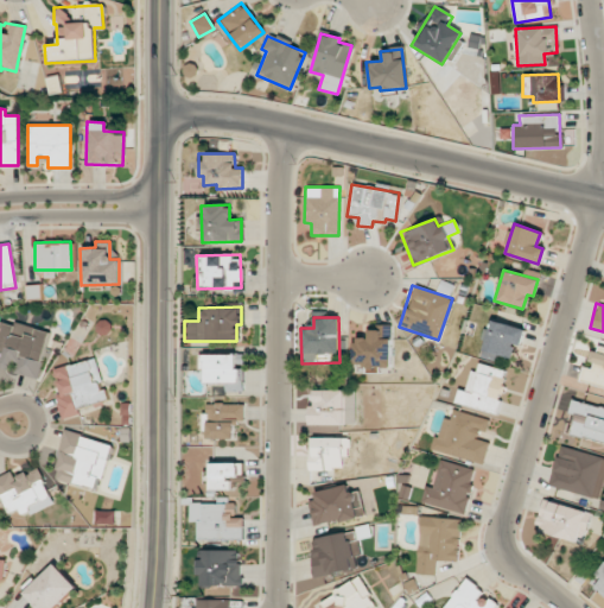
[(109,330),(103,318),(91,325),(99,337),(109,330)]
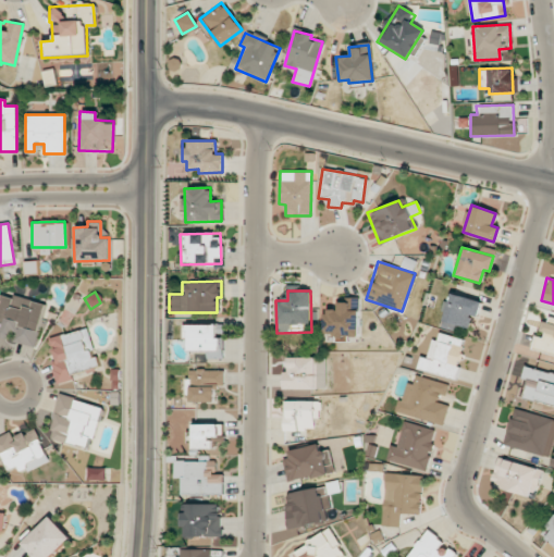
[(480,302),(447,292),(435,325),(453,332),(455,323),(465,326),(469,314),(476,317),(480,302)]
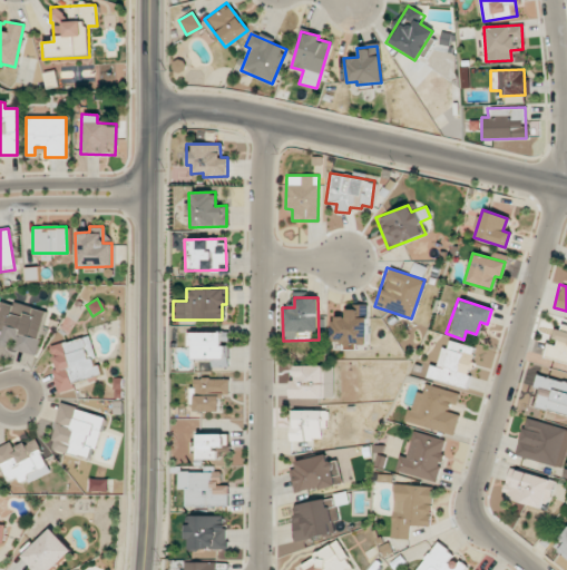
[(44,311),(0,301),(0,337),(15,341),(12,350),(33,355),(44,311)]
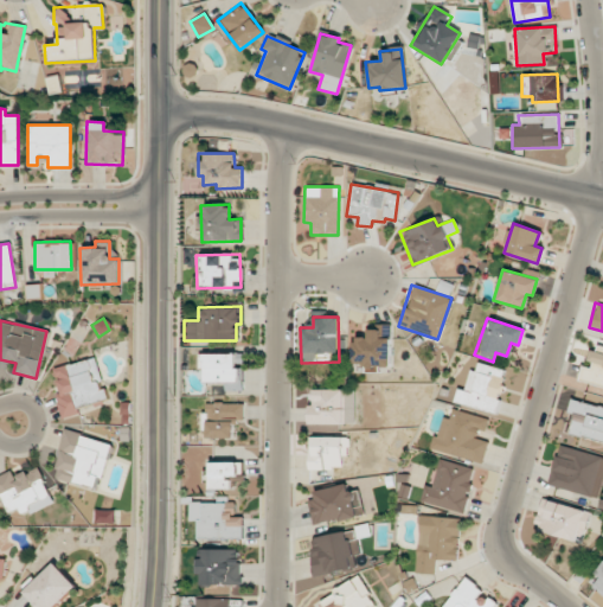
[(389,326),(366,325),(366,337),(352,337),(352,365),(389,366),(389,326)]
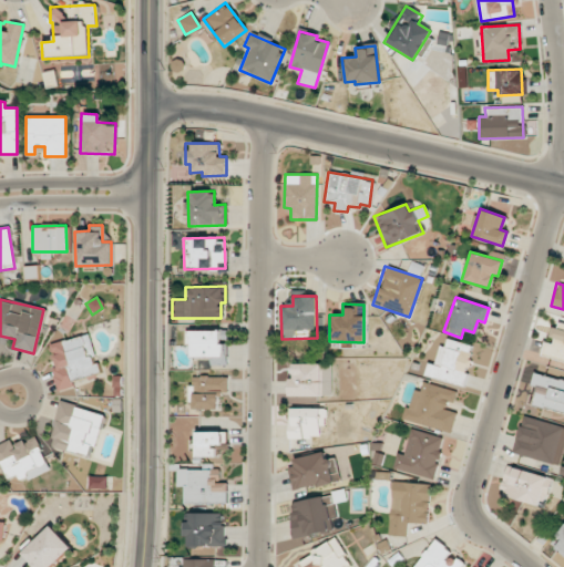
[(563,325),(553,323),(549,343),(543,341),(539,356),(563,361),(563,325)]
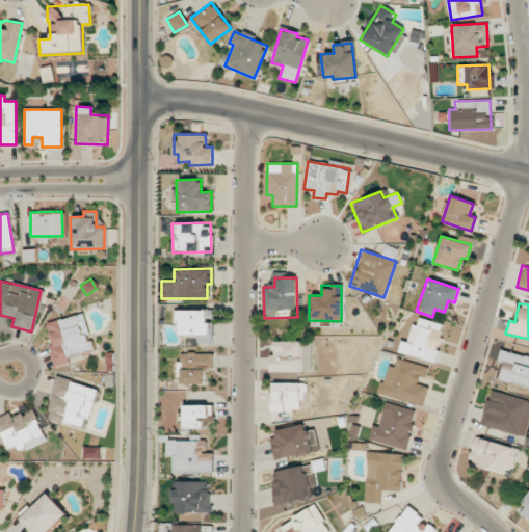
[(210,310),(173,311),(173,322),(178,321),(178,335),(211,334),(210,310)]
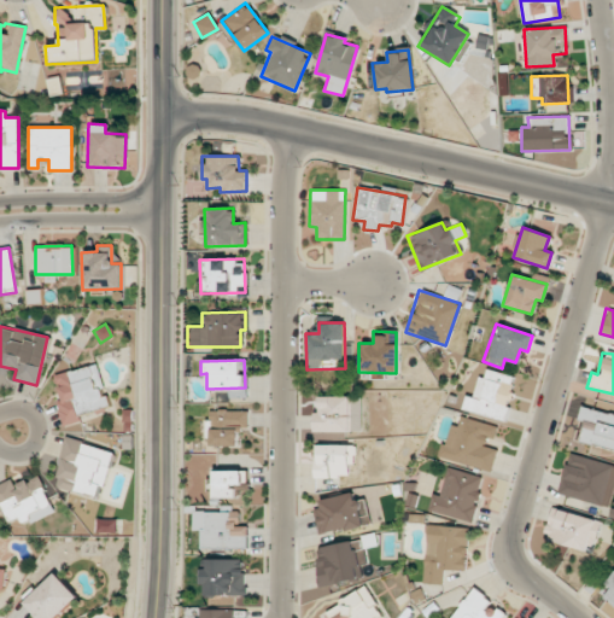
[(52,374),(59,400),(54,402),(60,426),(79,421),(76,414),(107,406),(105,396),(103,396),(94,363),(52,374)]
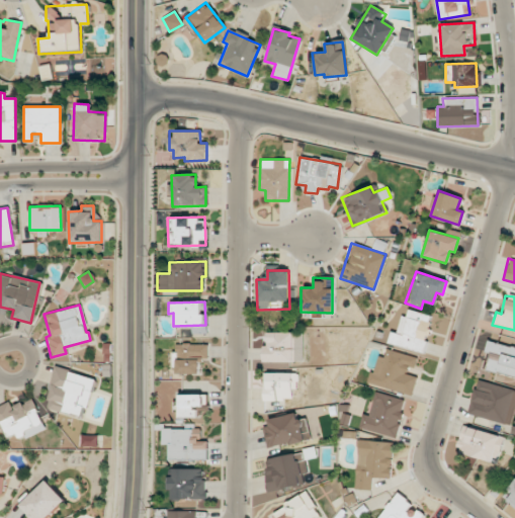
[(422,351),(429,314),(402,309),(397,333),(389,331),(385,344),(422,351)]
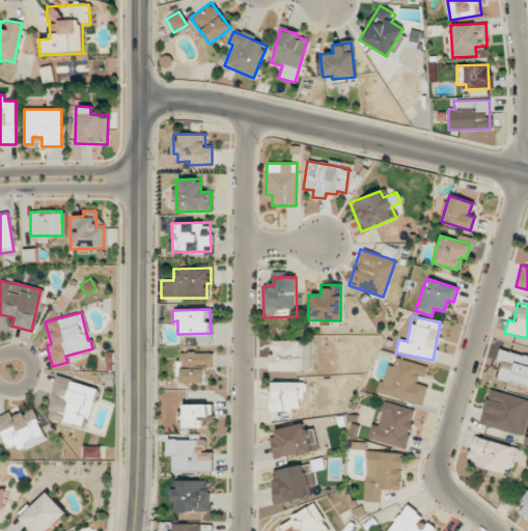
[(274,340),(273,355),(270,355),(269,370),(309,371),(309,341),(274,340)]
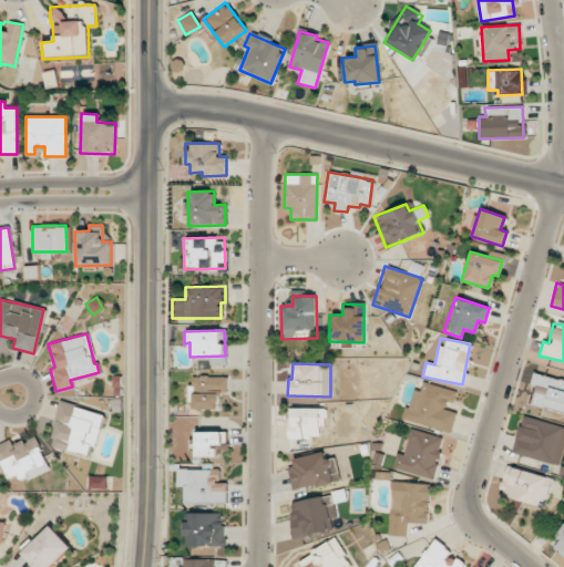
[(563,379),(531,374),(529,387),(534,387),(531,406),(563,411),(563,379)]
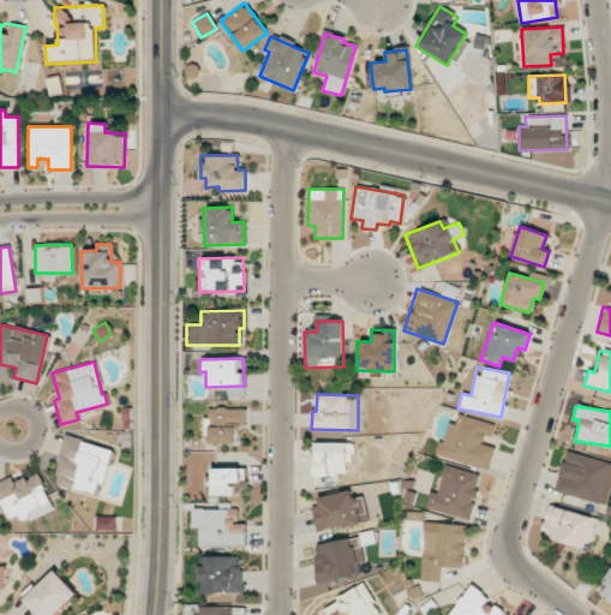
[(237,443),(237,427),(244,428),(244,408),(207,408),(205,443),(237,443)]
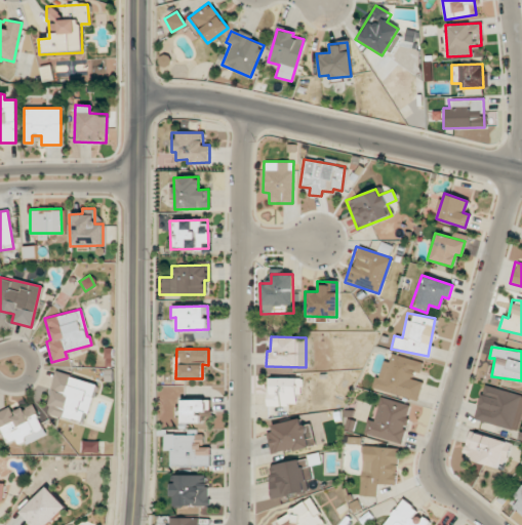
[(415,400),(420,381),(414,379),(418,361),(389,354),(387,362),(380,360),(376,377),(372,376),(369,389),(415,400)]
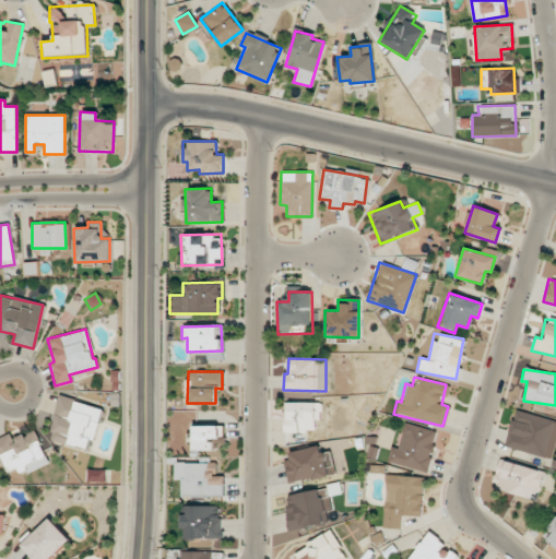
[(102,408),(59,396),(47,438),(85,449),(87,439),(93,440),(102,408)]
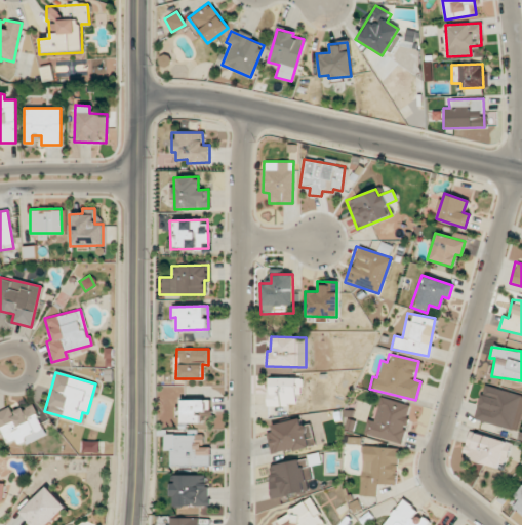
[(266,405),(297,405),(297,377),(266,377),(266,405)]
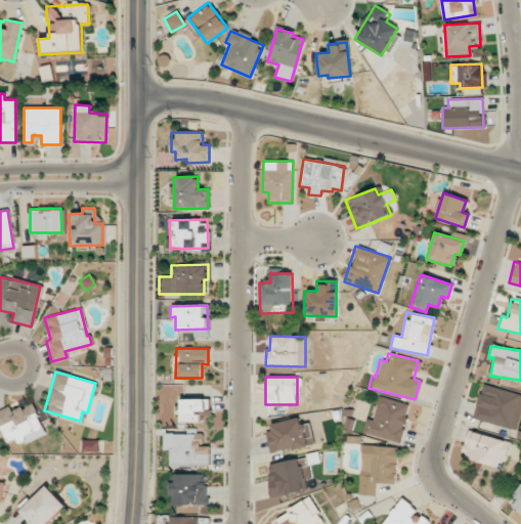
[(514,431),(520,406),(520,394),(481,383),(471,419),(514,431)]
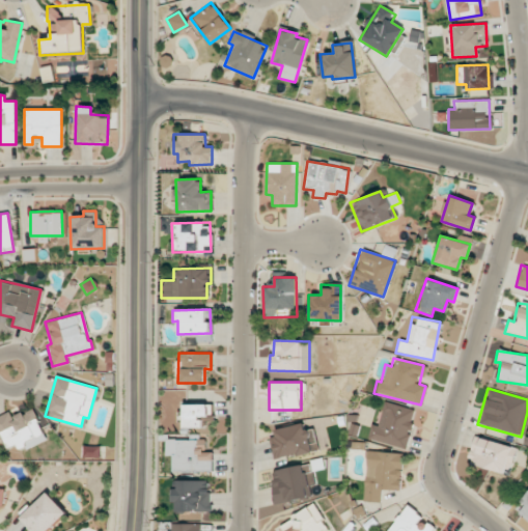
[(403,448),(413,410),(383,401),(377,425),(369,424),(365,439),(403,448)]
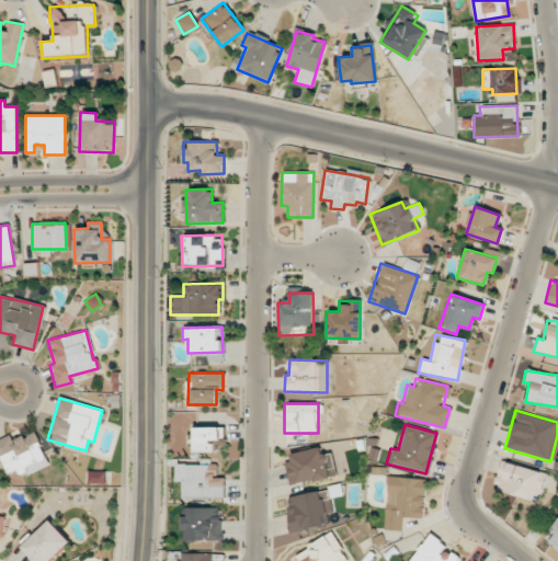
[(192,453),(213,451),(213,438),(223,437),(221,426),(191,427),(192,453)]
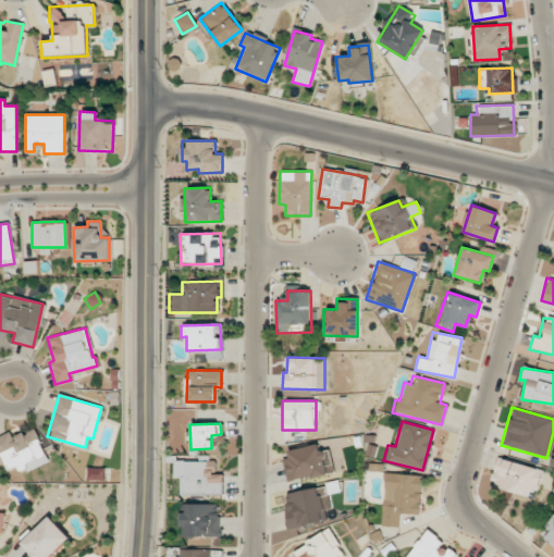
[(47,460),(32,428),(11,437),(8,431),(0,434),(0,458),(5,470),(15,466),(19,473),(47,460)]
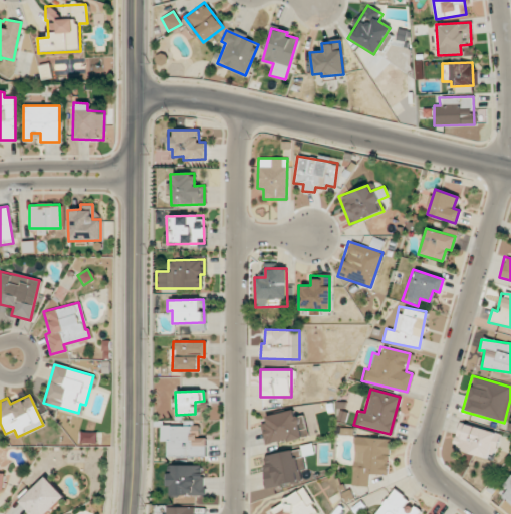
[(302,415),(294,417),(293,410),(260,417),(267,445),(307,436),(302,415)]
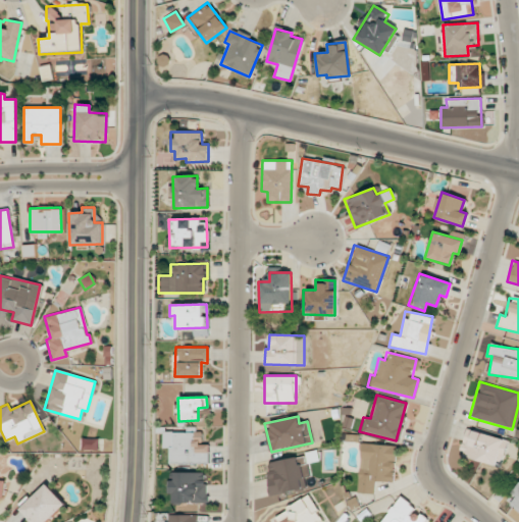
[(505,440),(465,428),(457,454),(497,466),(505,440)]
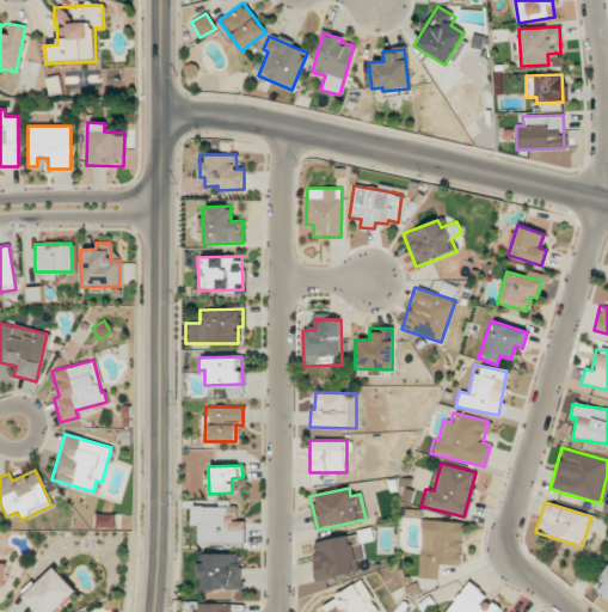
[(243,521),(234,521),(234,506),(186,507),(188,525),(195,525),(196,543),(243,543),(243,521)]
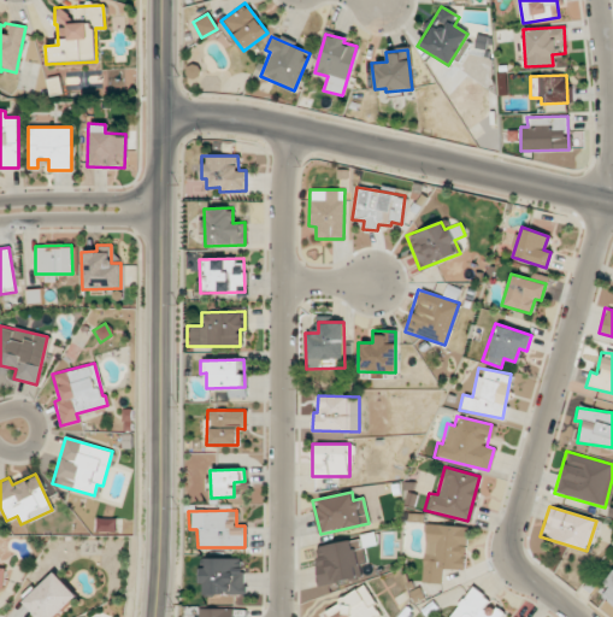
[(115,532),(115,518),(95,518),(95,532),(115,532)]
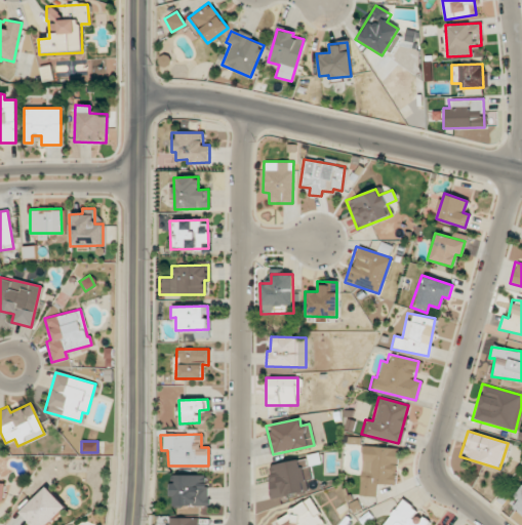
[(396,448),(361,446),(358,495),(374,496),(375,483),(394,484),(396,448)]
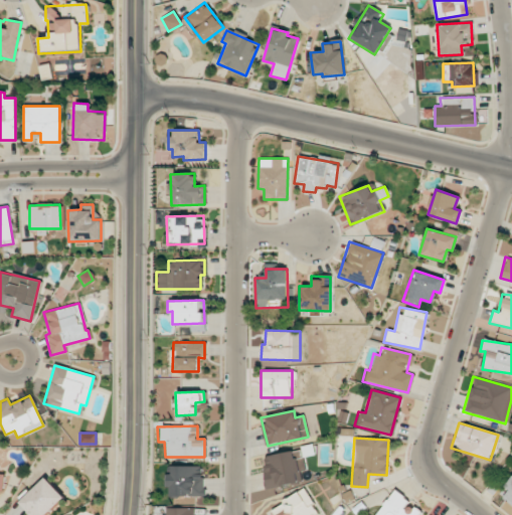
[(262,457),(268,488),(300,481),(294,451),(262,457)]
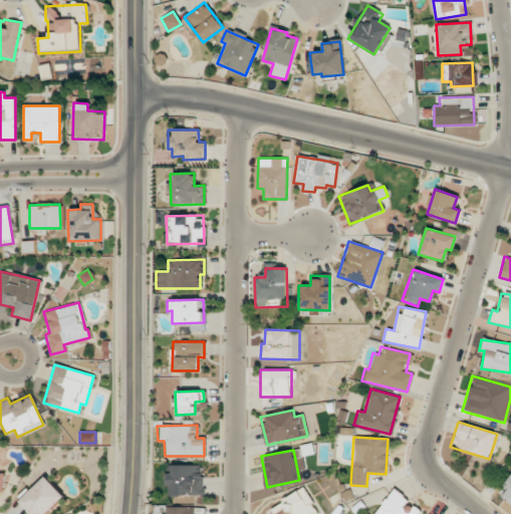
[(202,495),(202,465),(170,465),(171,473),(164,473),(164,495),(202,495)]
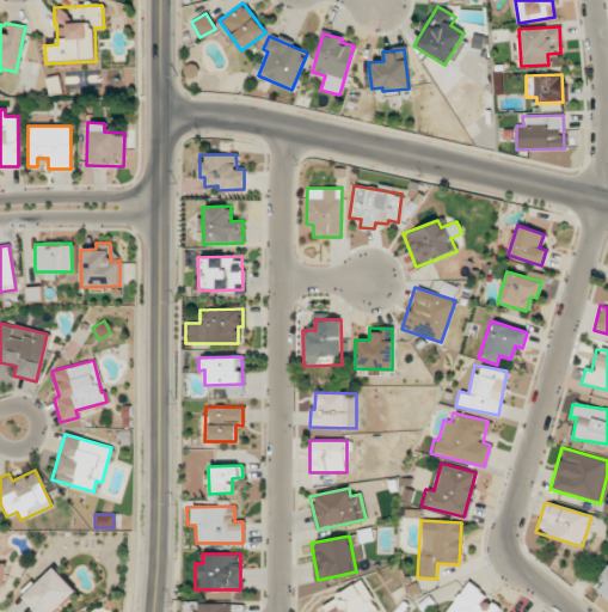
[(607,564),(593,585),(607,595),(607,564)]
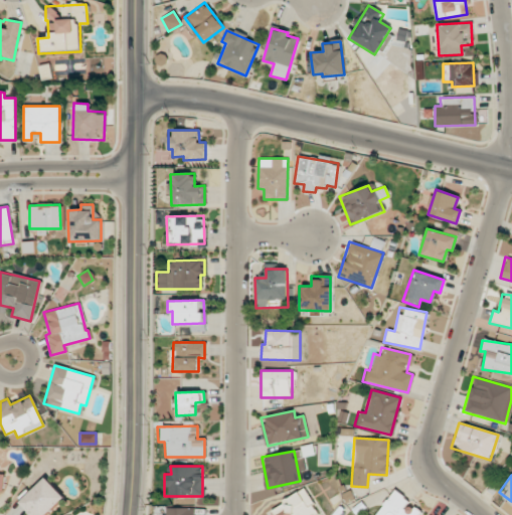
[(30,514),(42,514),(63,498),(45,477),(18,501),(30,514)]
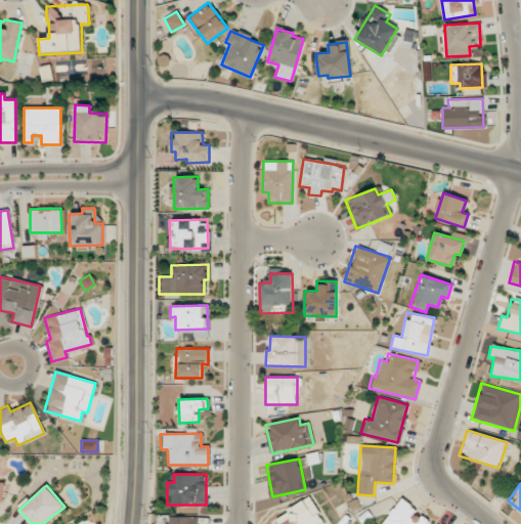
[(275,523),(315,523),(321,521),(309,497),(272,518),(275,523)]
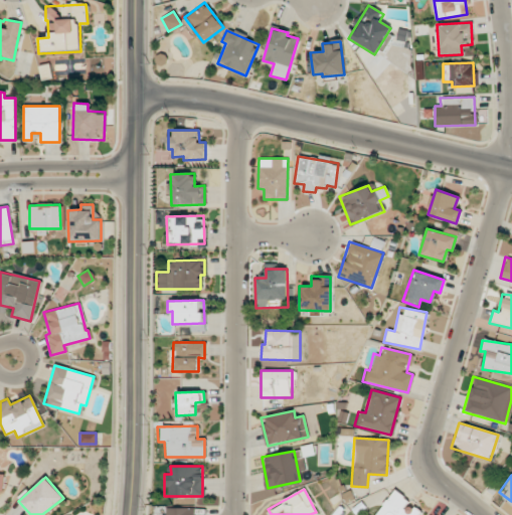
[(416,514),(420,510),(393,489),(373,514),(416,514)]
